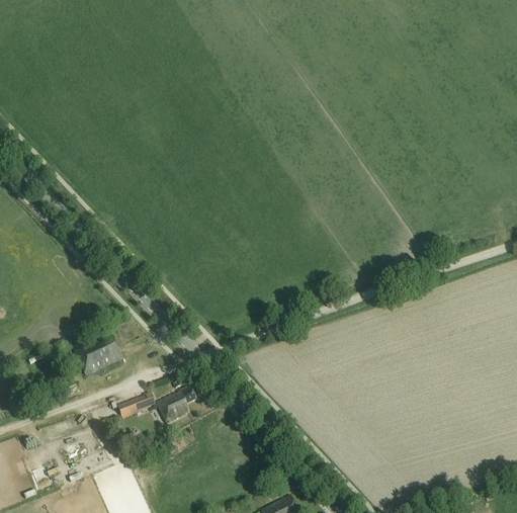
[(96,337),(97,339),(75,349),(86,372),(123,355),(111,330),(96,337)]
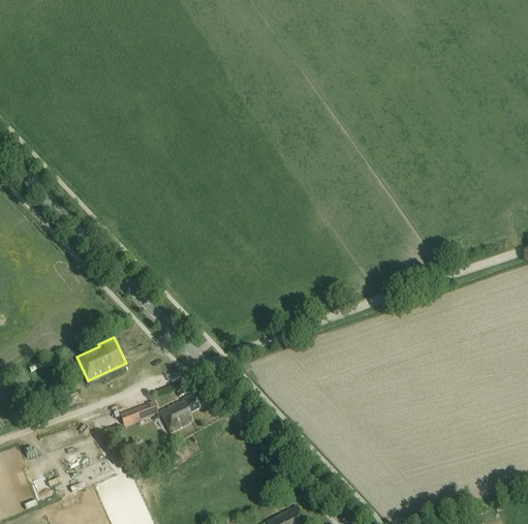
[(41,393),(60,388),(54,364),(35,369),(41,393)]
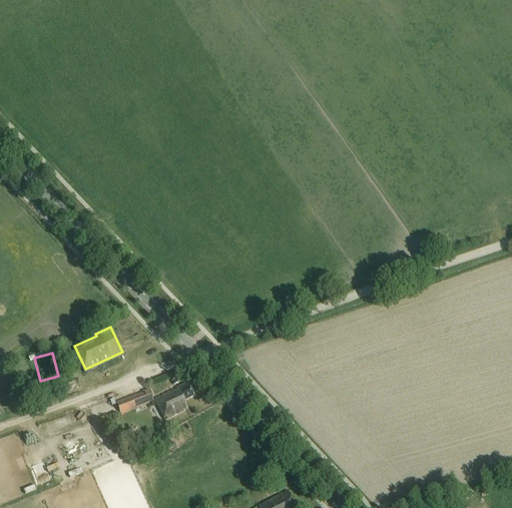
[(188,379),(155,396),(165,417),(188,405),(184,398),(194,393),(188,379)]
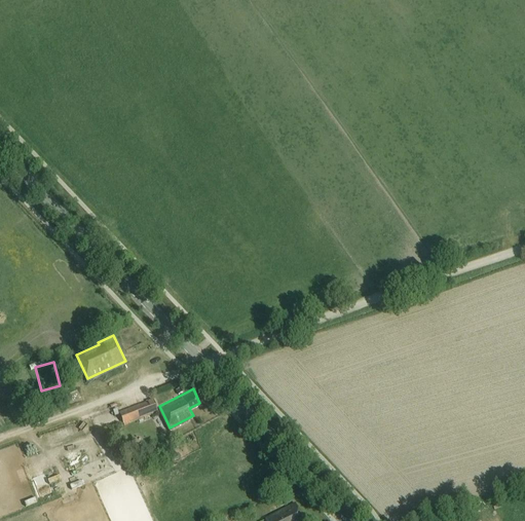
[(153,396),(119,409),(124,421),(158,409),(153,396)]
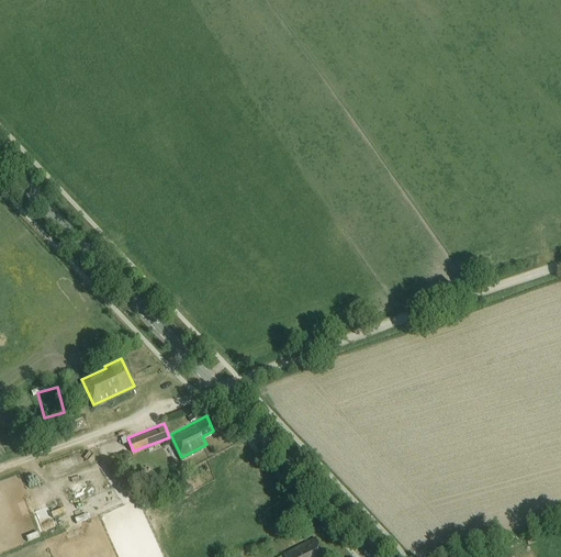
[(70,516),(58,521),(60,525),(71,521),(70,516)]
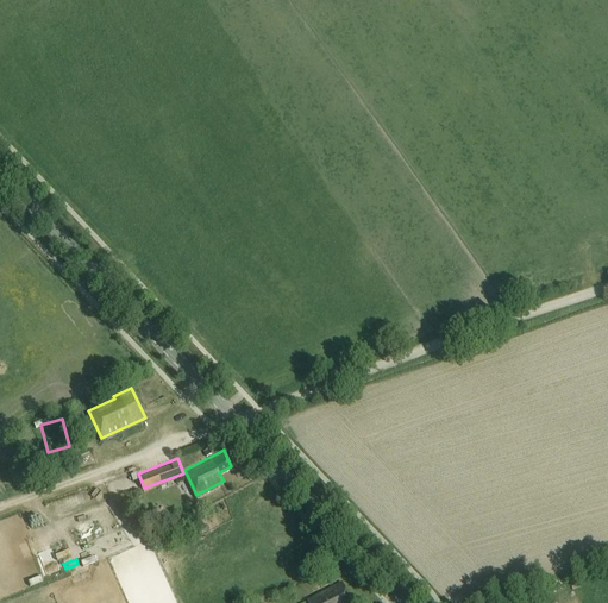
[(313,595),(317,602),(357,602),(356,601),(353,601),(351,596),(352,595),(344,578),(331,585),(313,595)]
